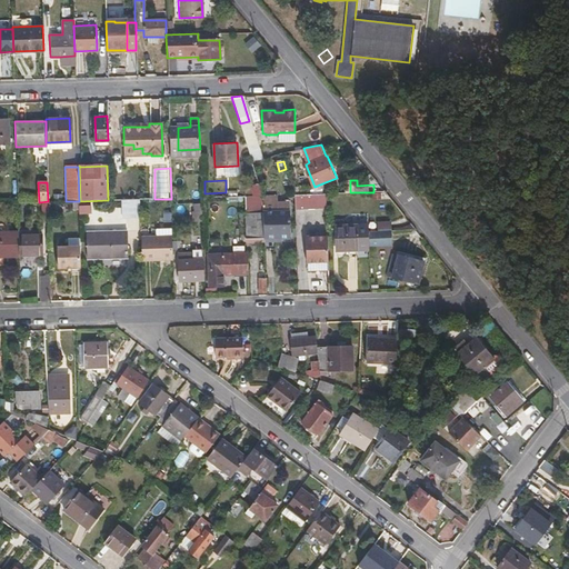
[(308,195),(322,195),(322,183),(315,187),(309,188),(308,195)]
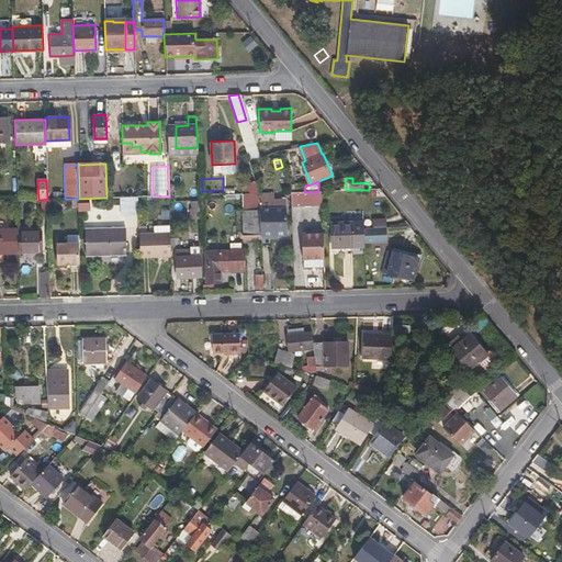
[(304,202),(304,206),(322,206),(322,194),(292,193),(292,202),(304,202)]
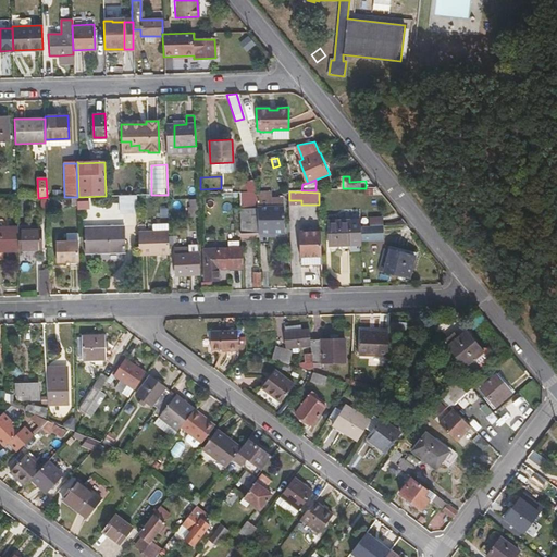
[(271,193),(257,194),(258,207),(272,207),(271,199),(271,193)]
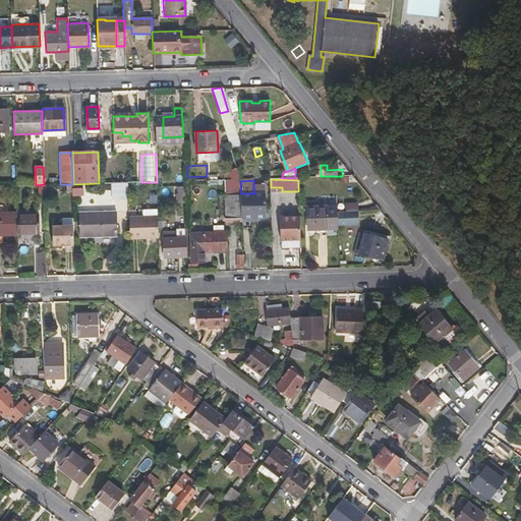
[(114,194),(128,194),(128,182),(113,183),(114,194)]
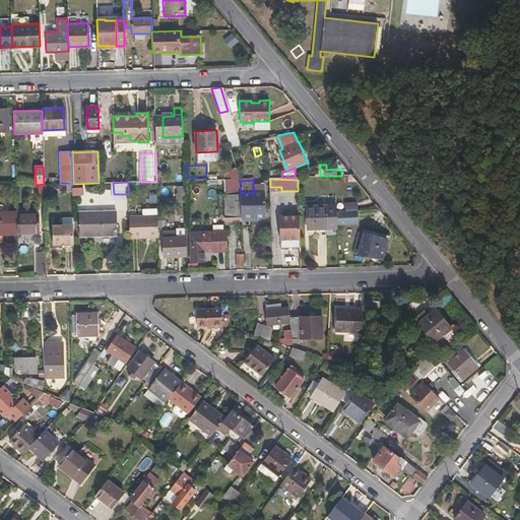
[(254,193),(241,193),(242,216),(242,228),(252,228),(252,220),(260,220),(260,216),(265,216),(263,183),(260,183),(260,186),(253,186),(254,193)]
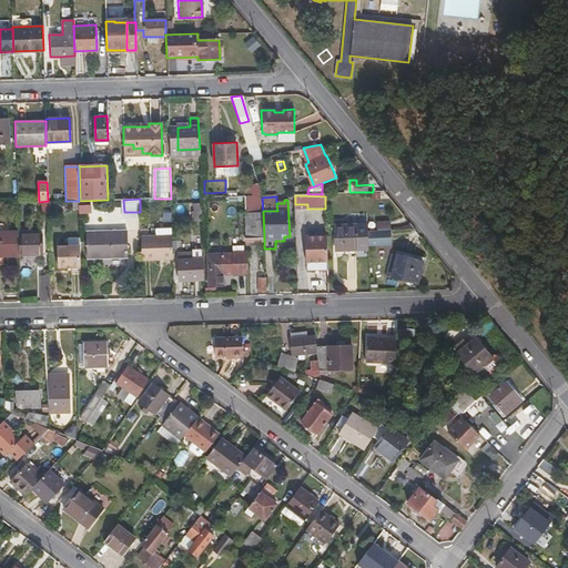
[(54,210),(72,210),(72,201),(66,201),(54,201),(54,210)]
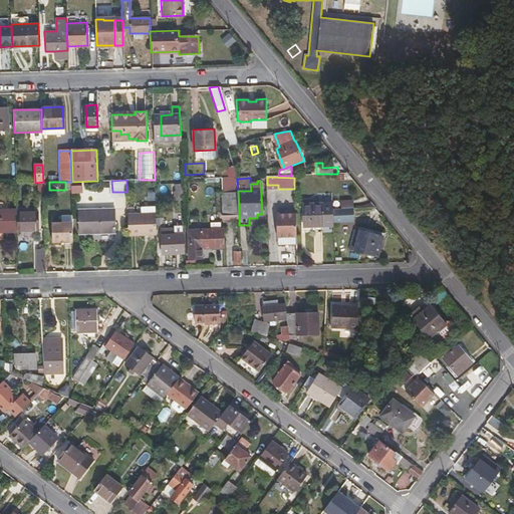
[(222,192),(223,215),(227,214),(227,213),(231,213),(232,211),(235,211),(235,214),(239,214),(238,191),(222,192)]
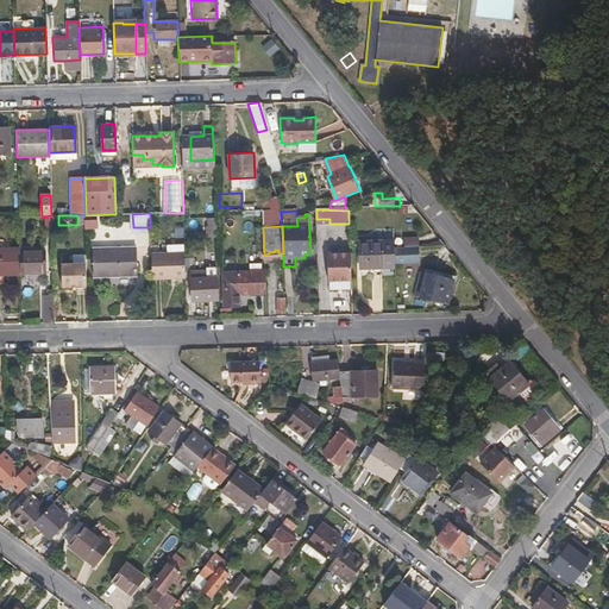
[(19,246),(0,246),(0,272),(20,272),(19,251),(19,246)]
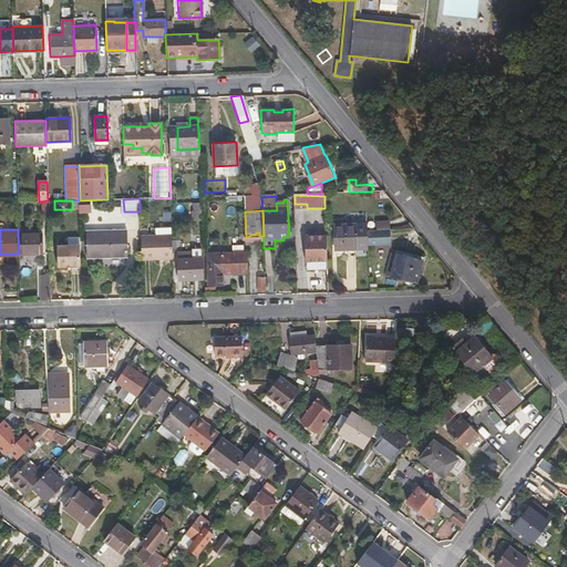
[(88,256),(127,256),(127,229),(86,229),(88,256)]
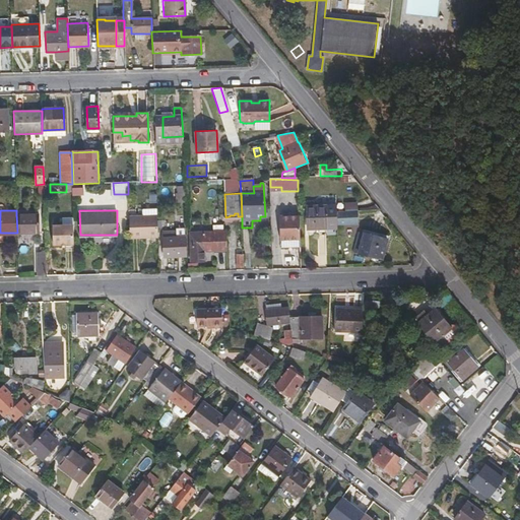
[(337,229),(337,224),(336,211),(307,212),(307,217),(308,230),(326,229),(337,229)]
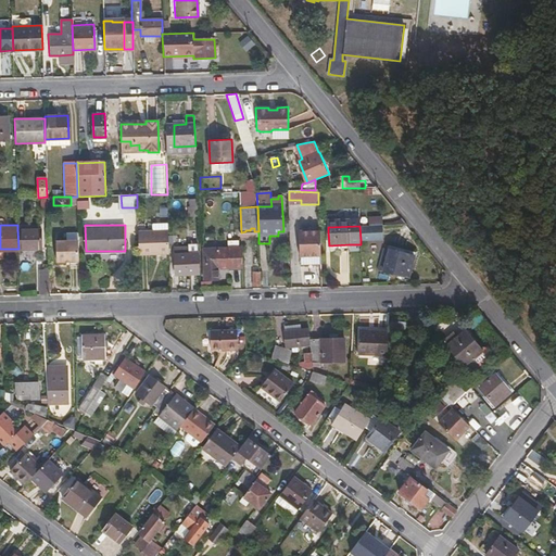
[(381,239),(381,226),(359,226),(361,240),(381,239)]
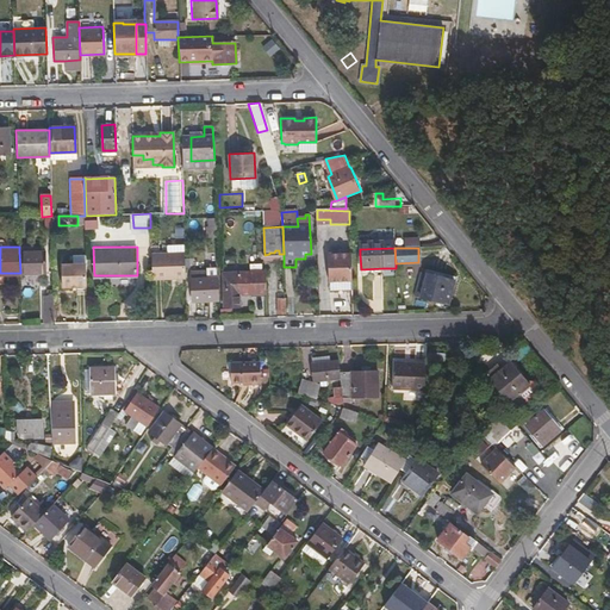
[(45,273),(44,251),(19,251),(20,273),(45,273)]
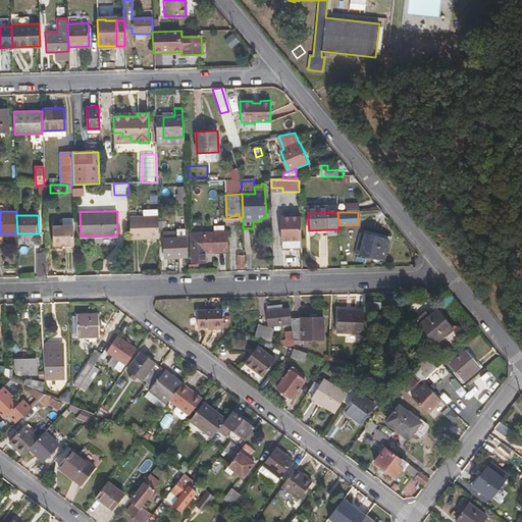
[(131,239),(159,238),(158,216),(129,216),(129,229),(131,239)]
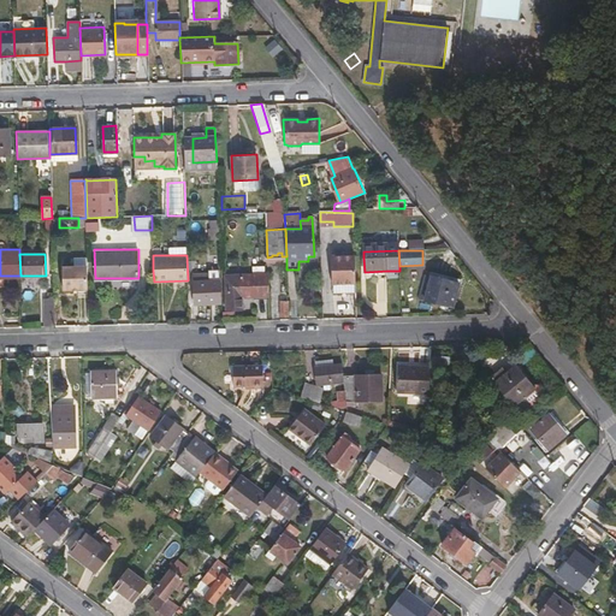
[(332,284),(355,283),(354,255),(331,256),(332,284)]
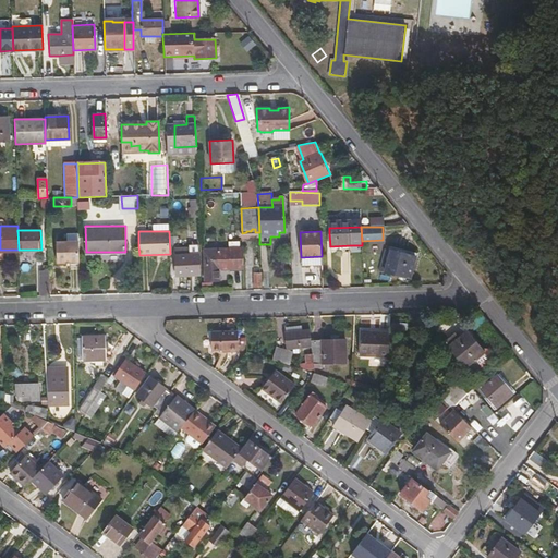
[(79,263),(79,245),(79,241),(57,242),(57,263),(79,263)]
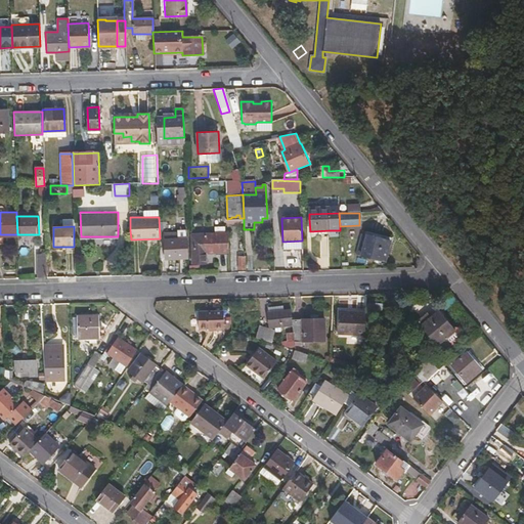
[(224,243),(227,243),(227,233),(204,234),(205,262),(217,261),(217,251),(224,251),(224,243)]
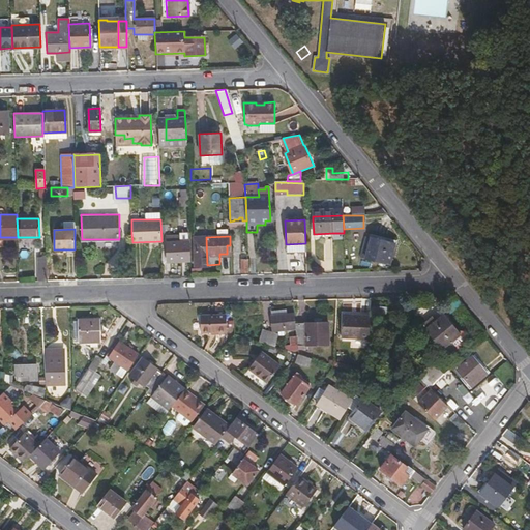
[(389,264),(394,244),(371,238),(365,258),(389,264)]
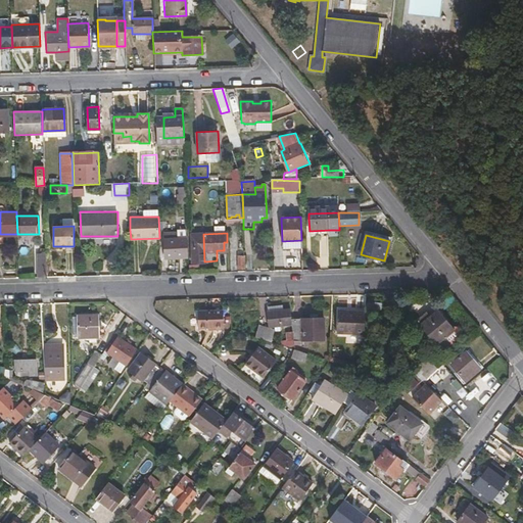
[(165,257),(186,256),(186,239),(164,239),(165,257)]
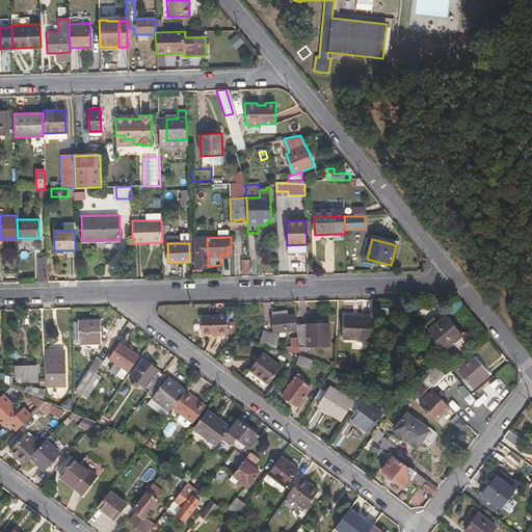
[(38,283),(48,282),(47,258),(37,259),(38,283)]
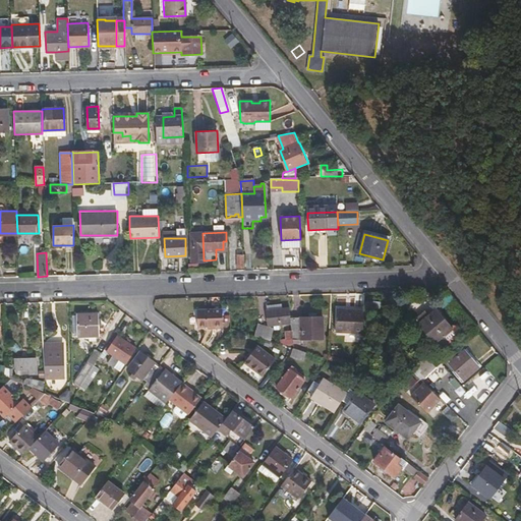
[(362,332),(363,308),(337,305),(334,329),(362,332)]
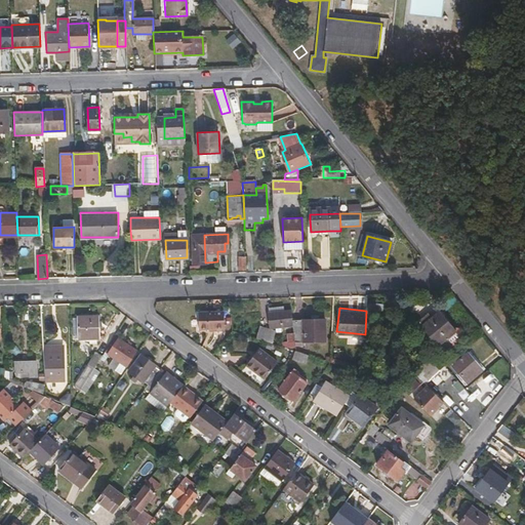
[(212,331),(224,330),(223,312),(197,313),(198,329),(207,329),(212,329),(212,331)]
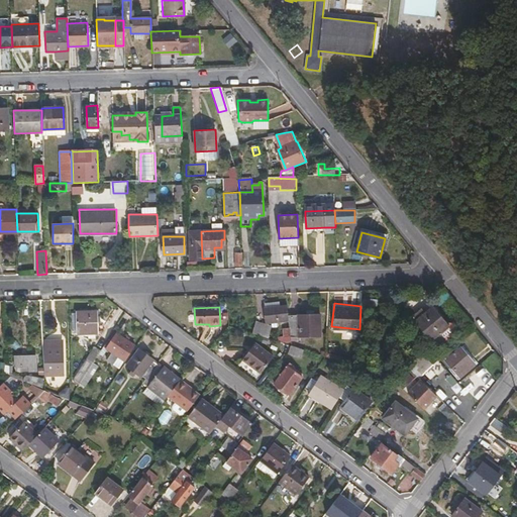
[(279,322),(279,321),(288,321),(287,315),(286,307),(279,307),(264,308),(265,322),(279,322)]
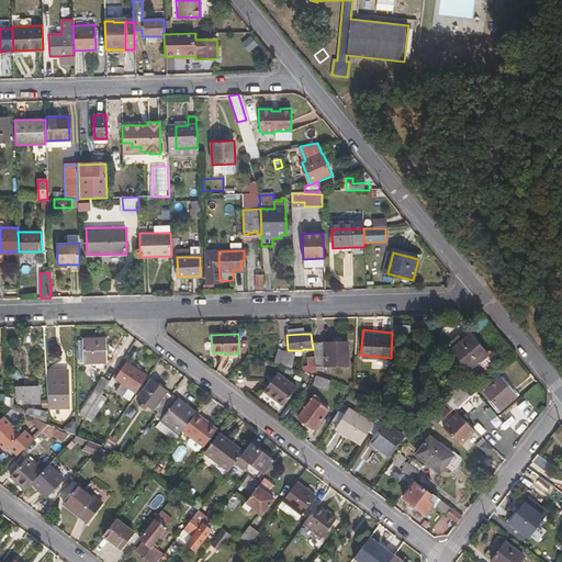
[(487,355),(485,352),(470,334),(452,349),(469,370),(470,369),(487,355)]
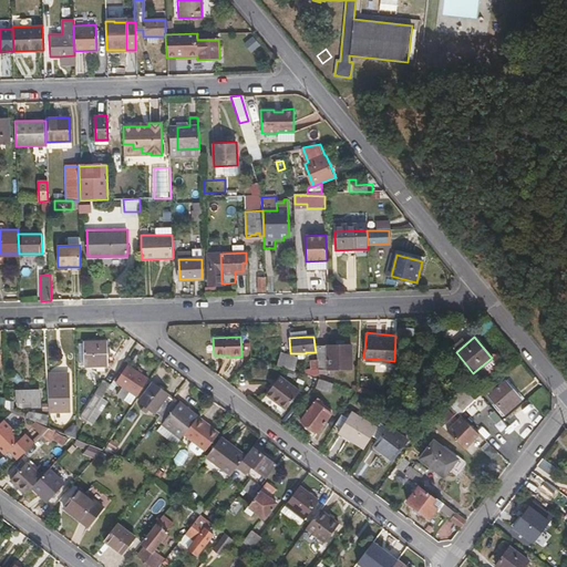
[(83,367),(107,366),(106,342),(83,342),(83,367)]
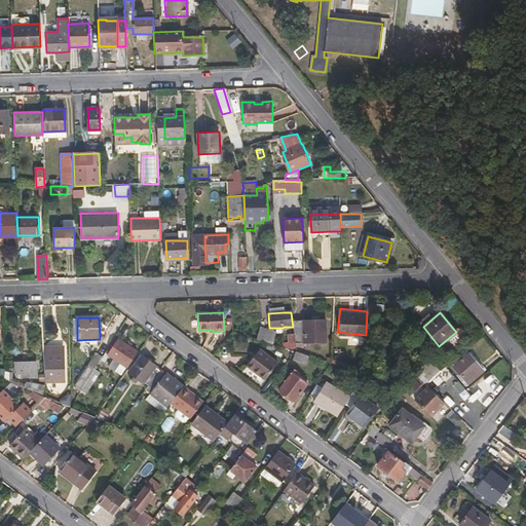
[(325,321),(292,321),(293,327),(294,335),(295,343),(326,342),(325,321)]
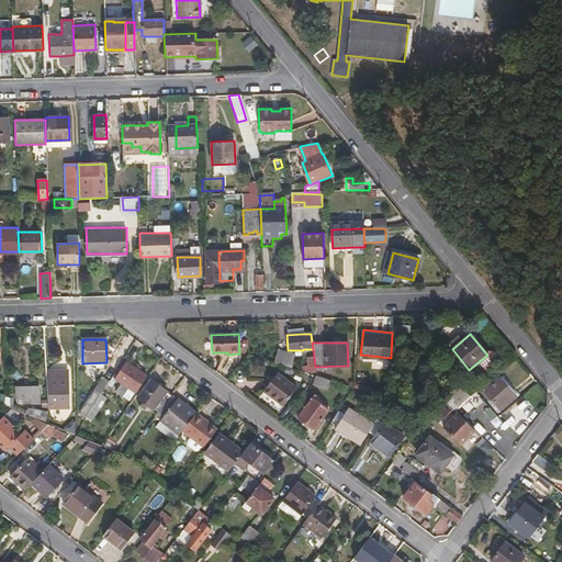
[(289,368),(292,356),(276,350),(272,362),(289,368)]
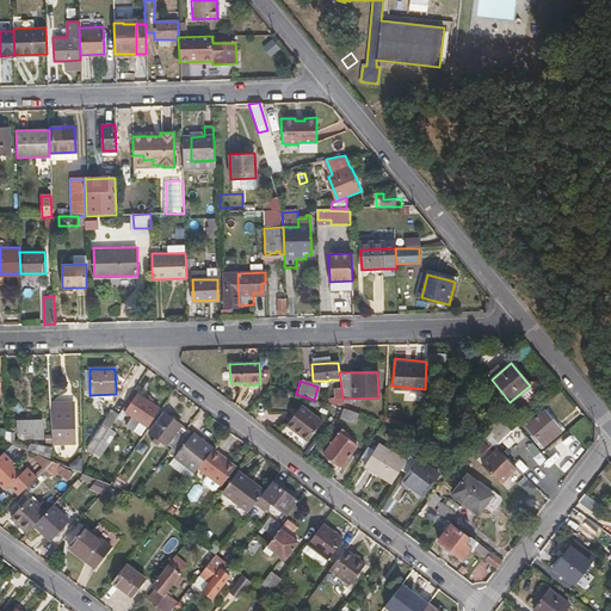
[(537,387),(532,382),(529,381),(528,383),(530,386),(511,401),(519,409),(526,402),(528,401),(536,393),(537,387)]
